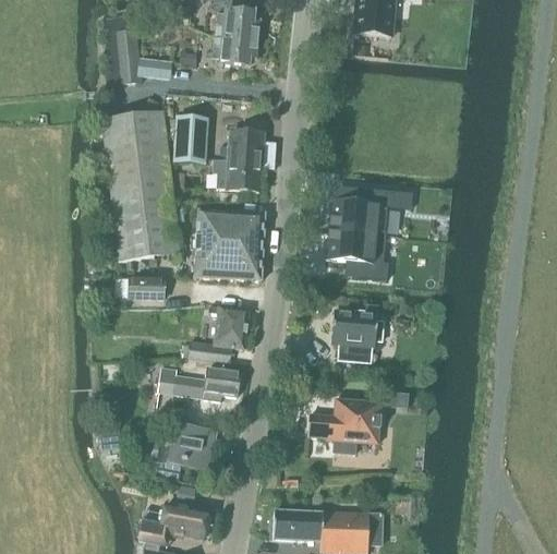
[(356,0),(354,34),(391,37),(395,0),(356,0)]
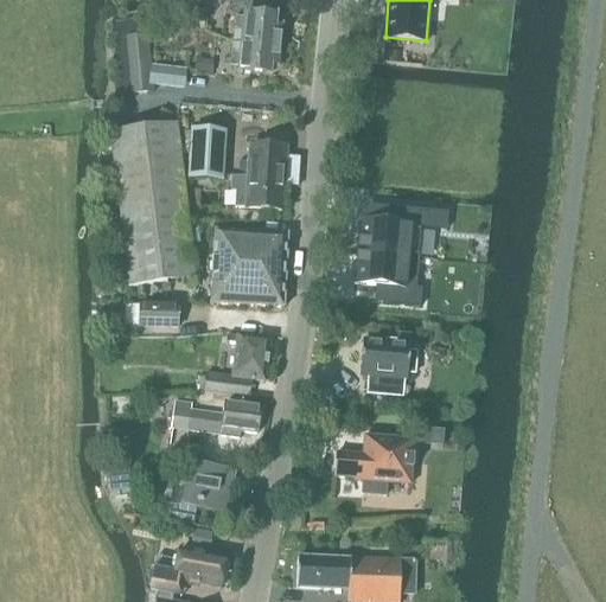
[(241,39),(280,44),(282,24),(276,23),(278,12),(243,8),(243,14),(236,13),(235,27),(242,29),(241,39)]
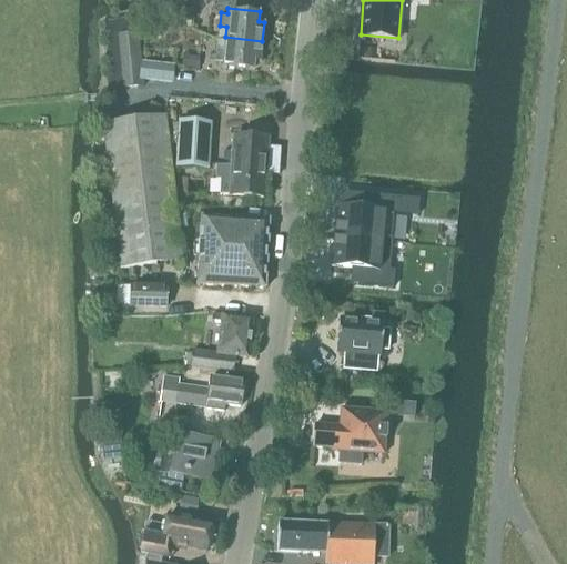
[(137,13),(108,19),(110,86),(123,84),(145,82),(145,78),(143,59),(140,29),(137,13)]
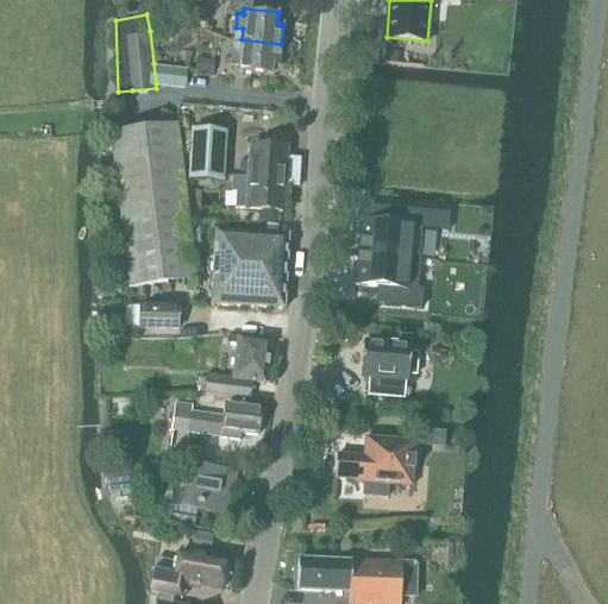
[(280,64),(281,44),(242,39),(240,50),(233,49),(232,63),(239,64),(238,70),(271,74),(273,63),(280,64)]
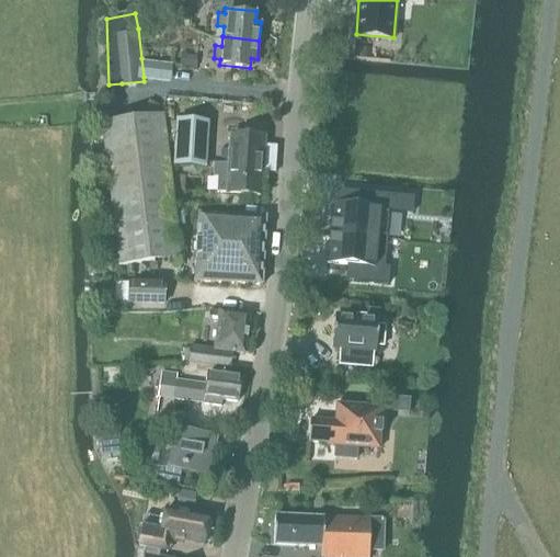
[(196,65),(197,54),(182,52),(181,63),(196,65)]
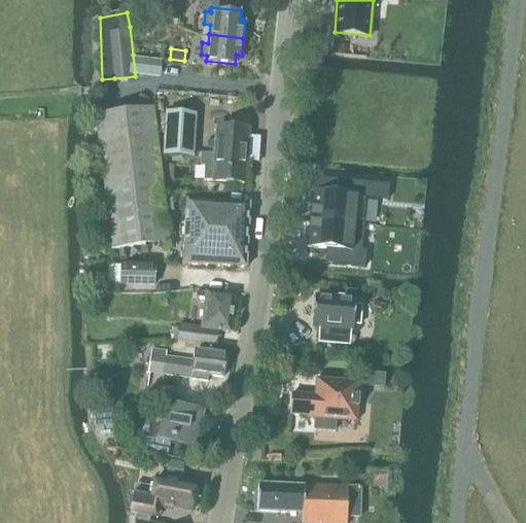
[(112,248),(170,240),(154,105),(97,113),(112,248)]
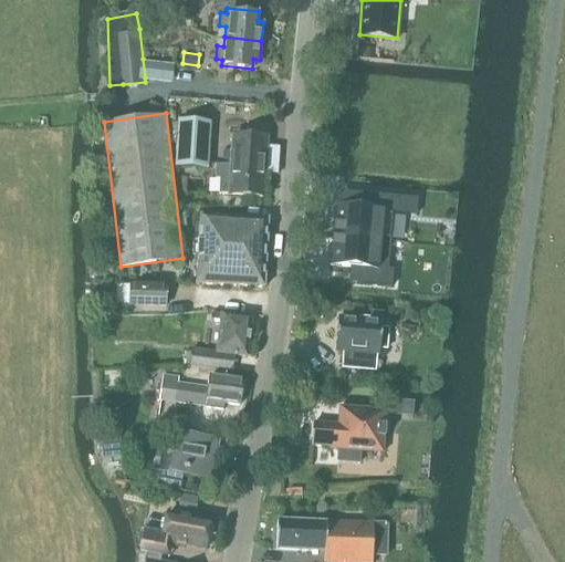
[(178,118),(176,164),(209,166),(212,121),(178,118)]
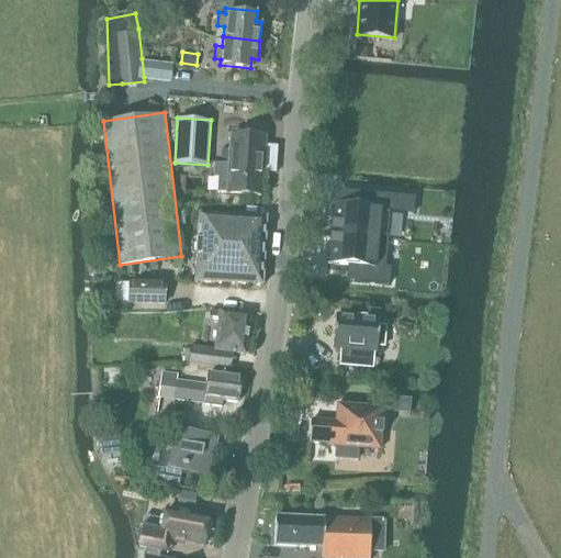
[(262,192),(266,135),(232,133),(231,162),(215,160),(214,174),(219,175),(217,189),(262,192)]
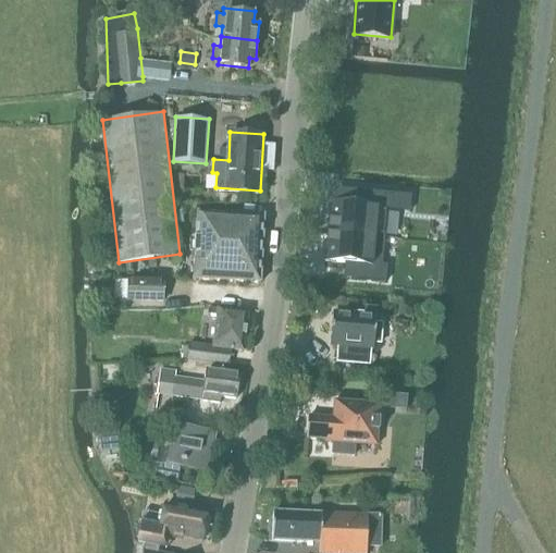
[(331,201),(329,230),(385,235),(387,208),(393,208),(395,192),(361,188),(359,204),(334,201),(331,201)]
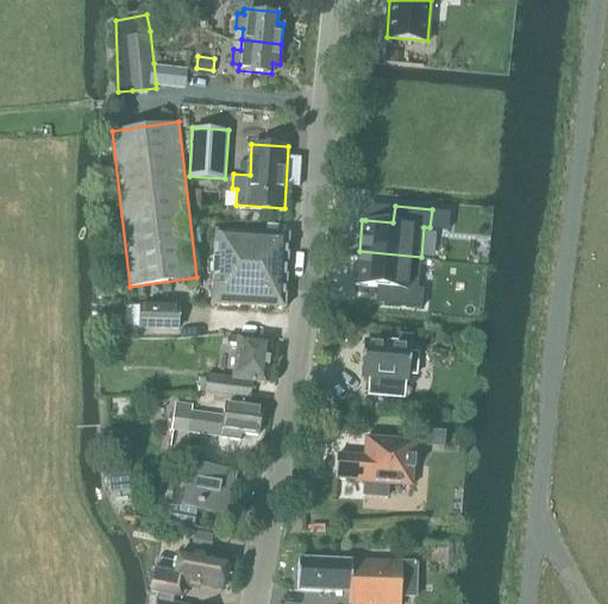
[(286,306),(290,232),(215,227),(212,302),(286,306)]
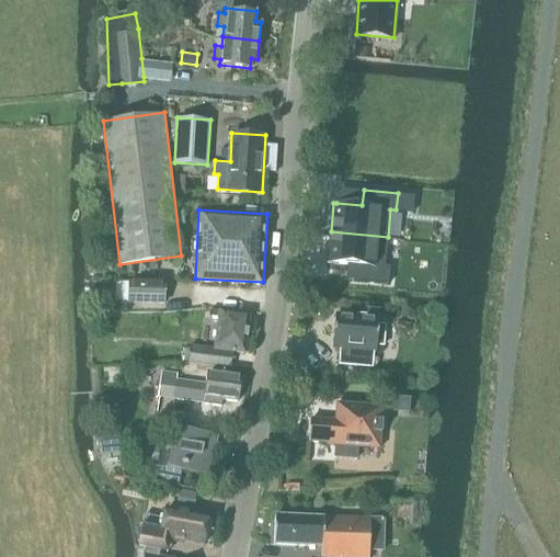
[(331,231),(328,260),(347,262),(357,262),(355,277),(390,281),(391,264),(386,264),(388,237),(331,231)]
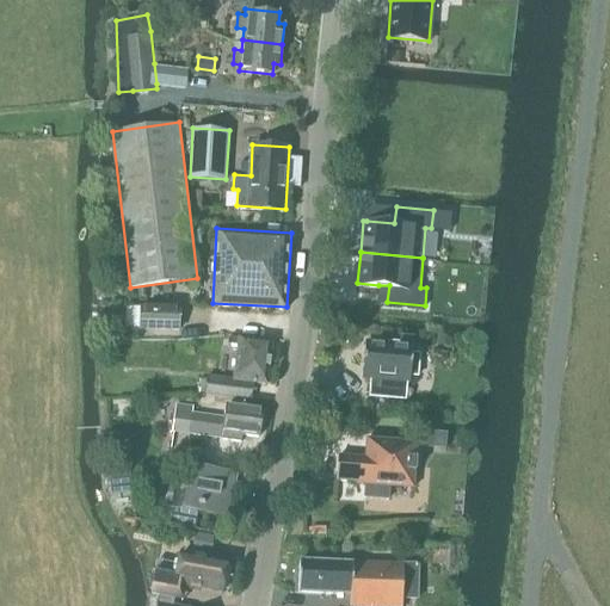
[(180,327),(180,307),(142,305),(142,303),(128,303),(127,323),(141,323),(180,327)]
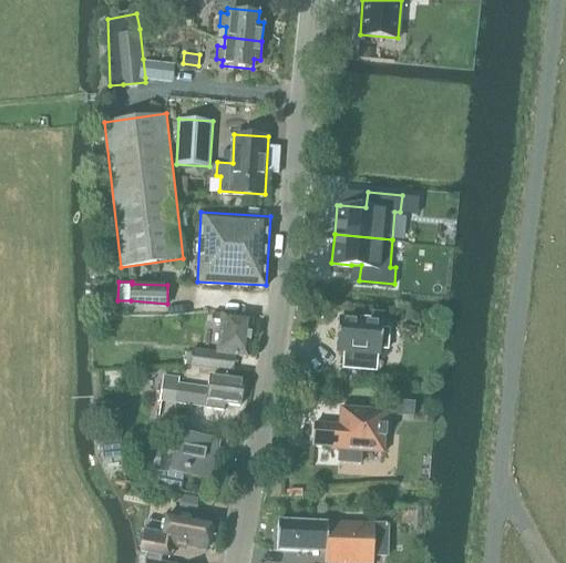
[(340,315),(337,349),(346,350),(345,368),(364,370),(367,352),(381,354),(382,347),(389,348),(391,327),(383,326),(386,310),(372,309),(372,318),(340,315)]
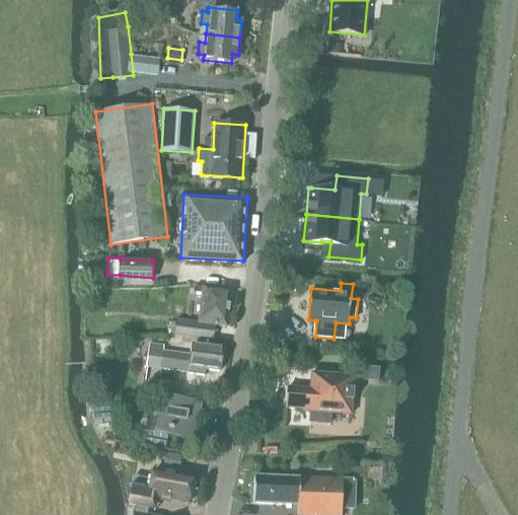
[(227,325),(232,289),(195,284),(194,290),(203,291),(199,320),(177,317),(175,335),(214,339),(216,323),(227,325)]
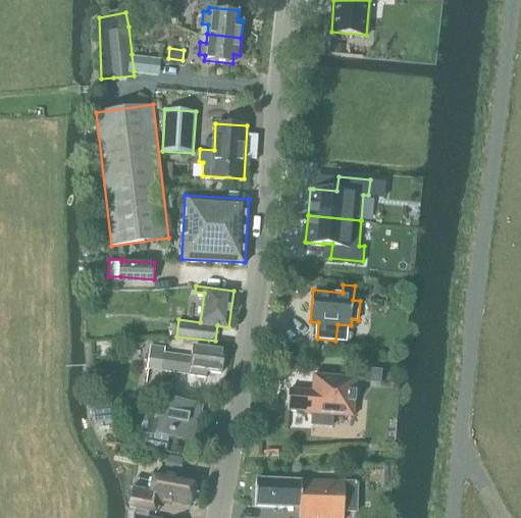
[(192,354),(165,350),(165,344),(151,342),(147,365),(189,371),(207,374),(207,369),(221,371),(224,348),(194,344),(192,354)]
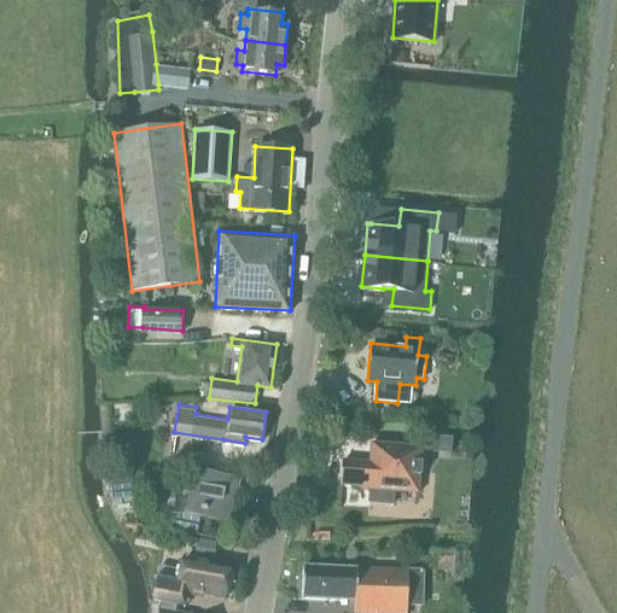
[(344,459),(342,484),(372,485),(371,500),(395,501),(396,488),(418,489),(420,445),(373,442),(372,460),(344,459)]
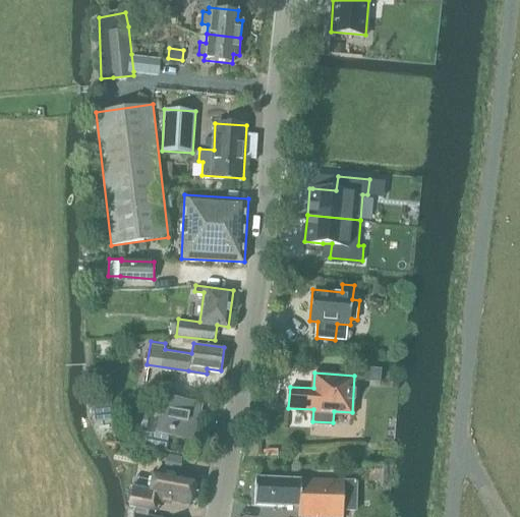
[(147,440),(167,444),(169,433),(197,437),(204,401),(157,393),(155,407),(151,406),(136,408),(142,428),(149,429),(147,440)]
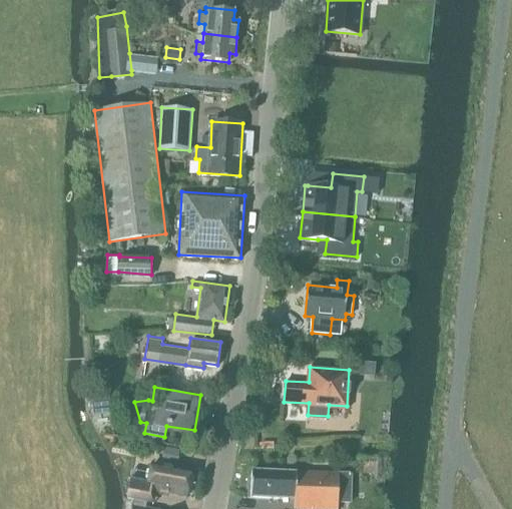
[(108,394),(91,396),(94,414),(111,411),(108,394)]
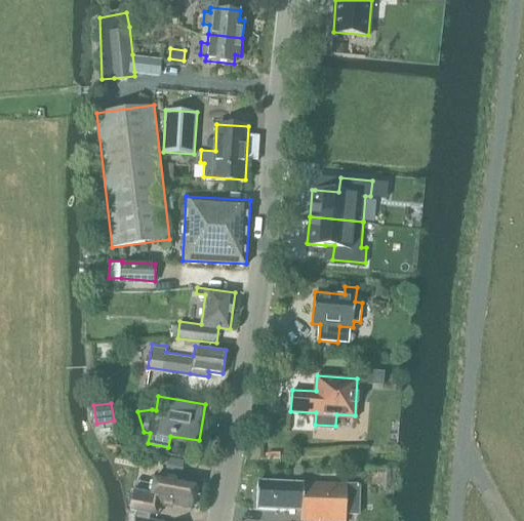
[(137,510),(150,512),(152,498),(191,508),(197,481),(154,474),(152,488),(134,485),(130,508),(137,510)]
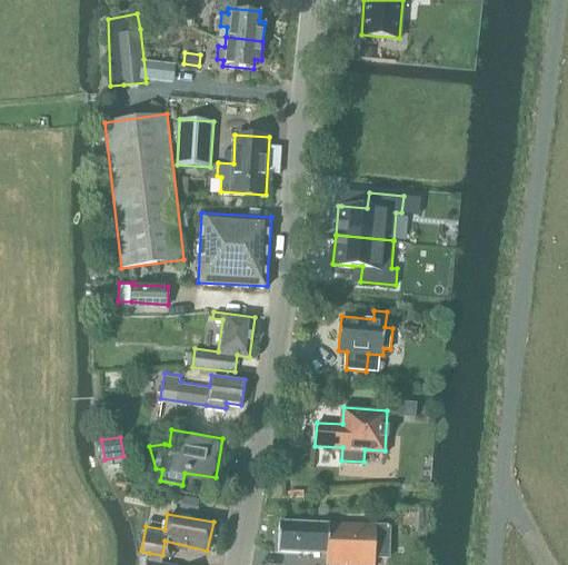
[(279,521),(278,548),(316,551),(316,547),(327,548),(327,564),(375,564),(375,525),(328,523),(328,525),(316,525),(317,523),(279,521)]
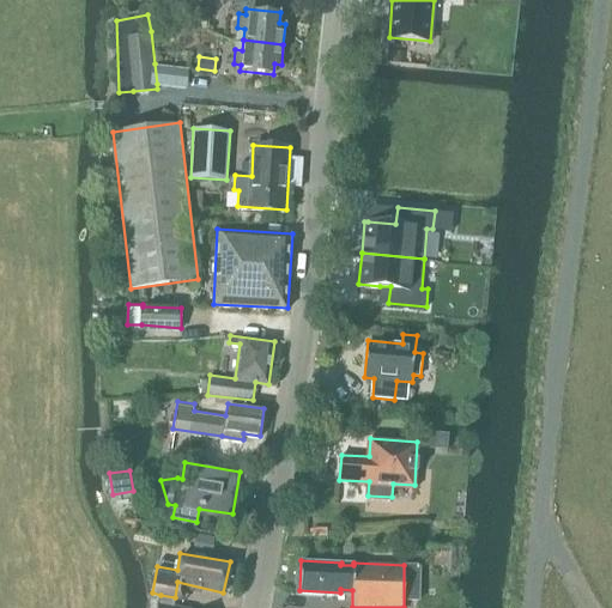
[(174,603),(175,597),(161,595),(157,607),(191,607),(192,607),(174,603)]
